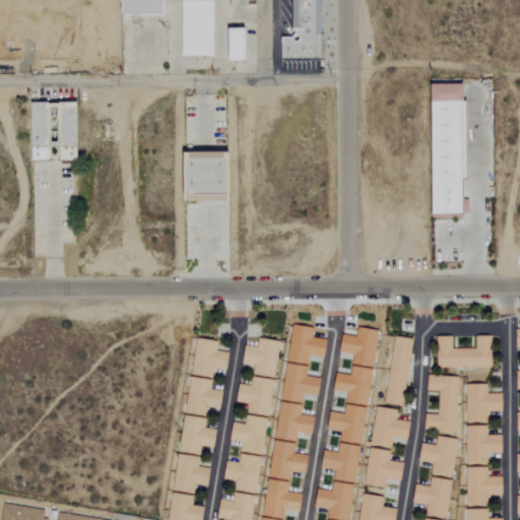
[(215,56),(216,0),(185,0),(184,56),(215,56)]
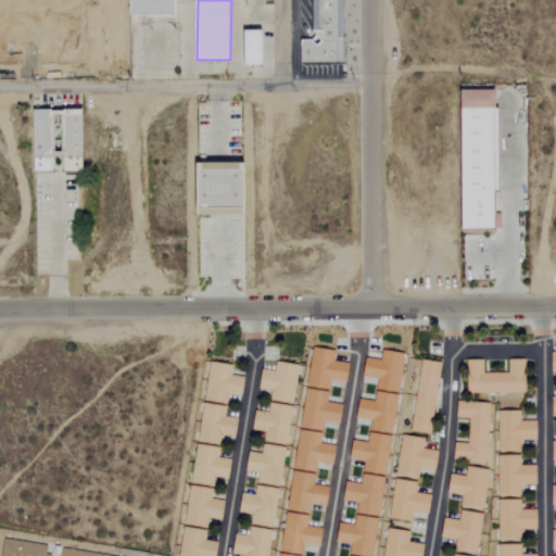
[(348,65),(348,38),(341,38),(341,0),(314,0),(315,40),(303,40),(303,65),(348,65)]
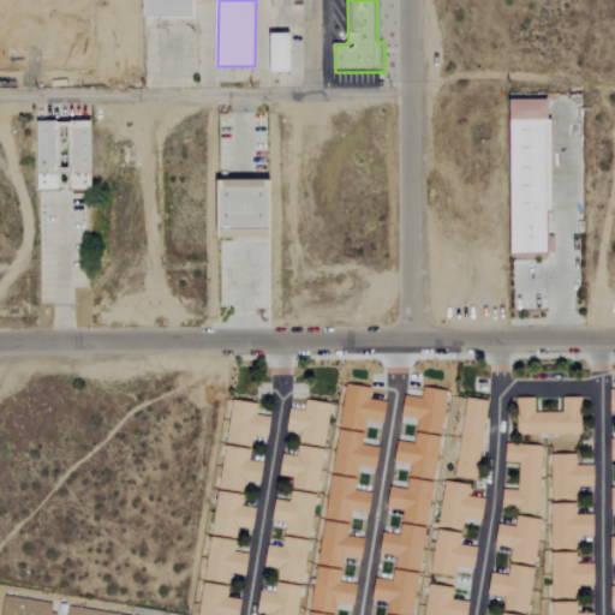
[(296,34),(275,34),(275,73),(296,72),(296,34)]
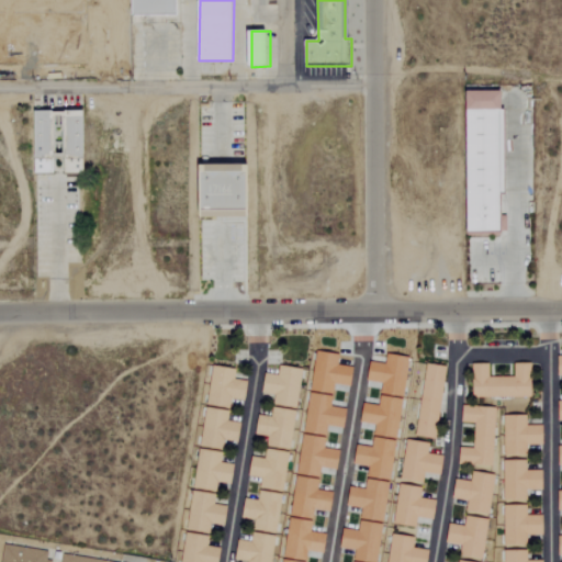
[(505,233),(504,194),(508,194),(506,91),(471,91),(472,233),(505,233)]
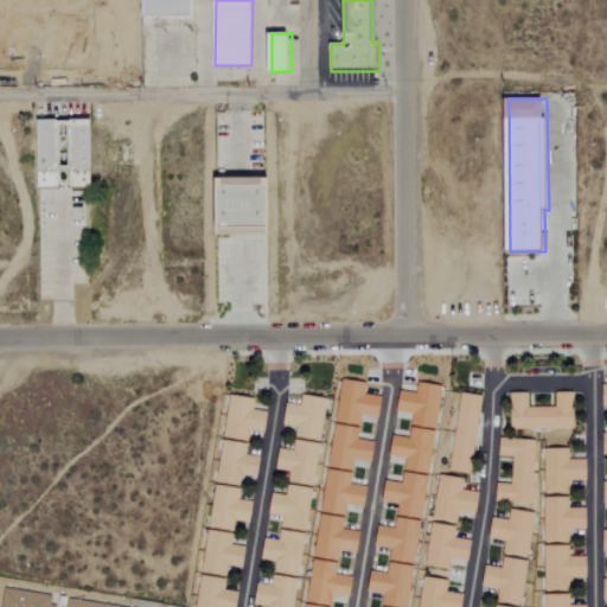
[(95,121),(39,121),(39,189),(61,187),(61,171),(71,171),(71,187),(96,187),(95,121)]
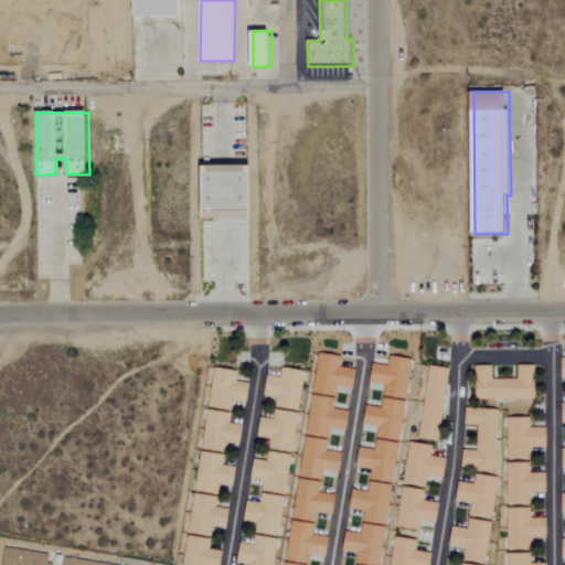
[(195,216),(195,162),(244,162),(244,215),(195,216)]
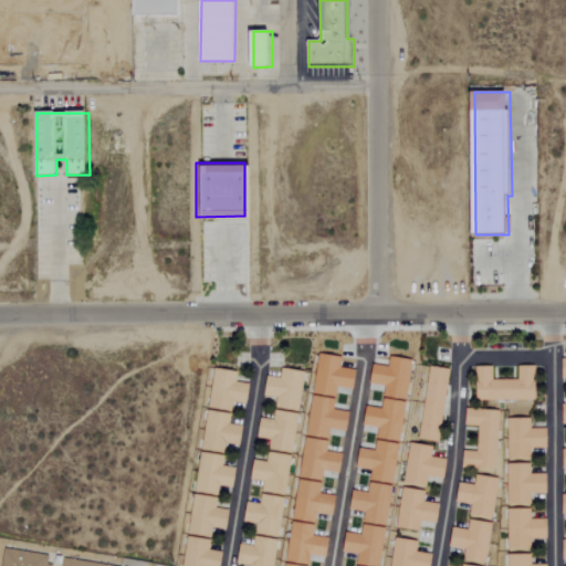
[(449,369),(429,366),(418,439),(439,442),(449,369)]
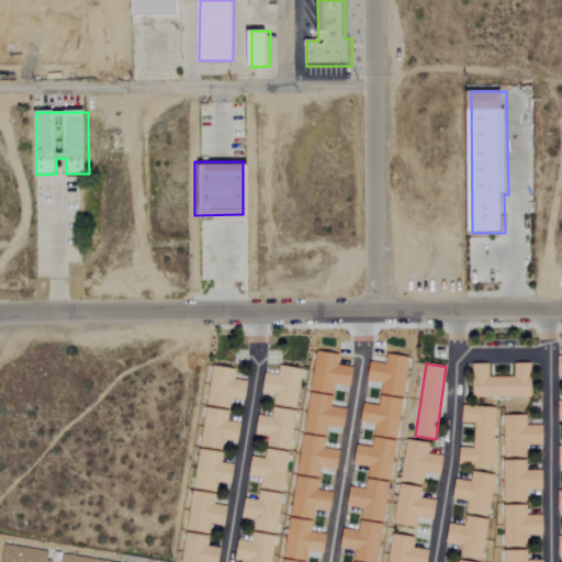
[(532,363),(515,364),(515,378),(490,378),(490,364),(473,364),(473,397),(532,397),(532,363)]
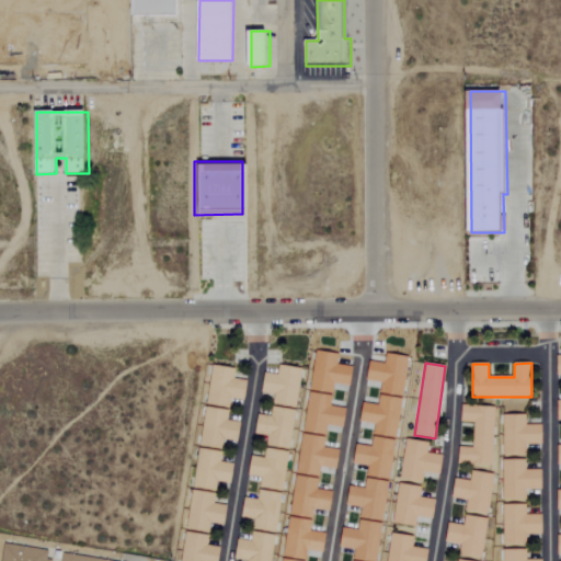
[(180,560),(219,560),(221,548),(207,546),(210,523),(225,525),(227,505),(214,504),(217,482),(232,483),(235,464),(221,462),(224,439),(239,442),(241,422),(228,421),(230,398),(245,400),(248,380),(235,379),(236,368),(212,365),(206,405),(205,405),(199,447),(197,447),(186,529),(185,529),(180,560)]
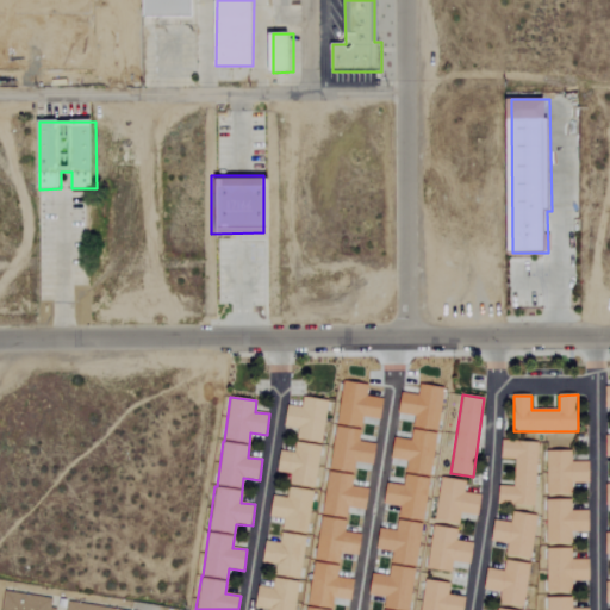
[(323,443),(330,400),(304,397),(302,408),(290,405),(286,427),(299,429),(297,440),(323,443)]
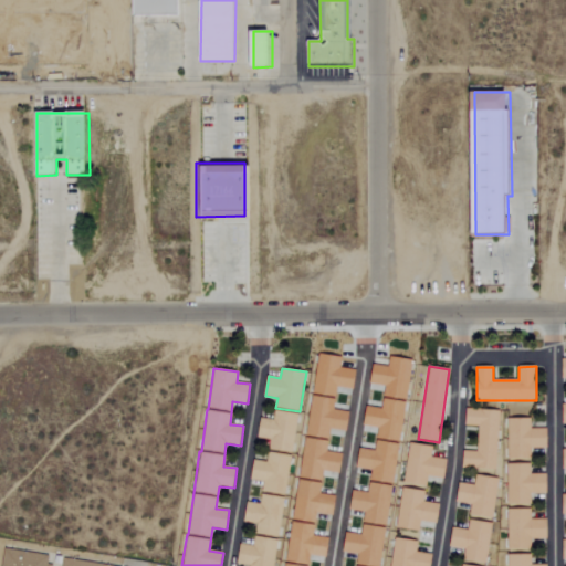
[(496,470),(499,410),(465,409),(465,426),(478,427),(477,452),(463,451),(463,469),(496,470)]
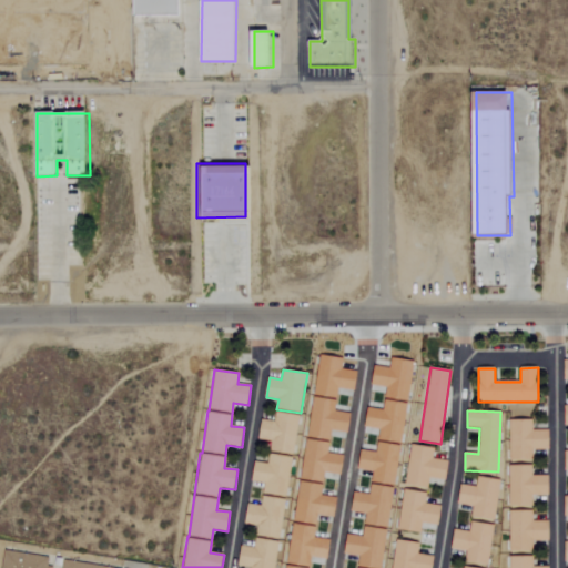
[(533,460),(533,450),(549,450),(549,429),(533,430),(533,421),(508,421),(509,460),(533,460)]
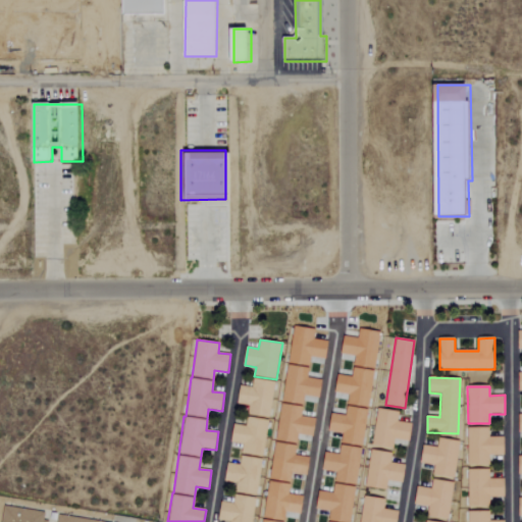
[(398,421),(399,413),(377,409),(371,446),(394,449),(395,439),(410,442),(413,424),(398,421)]
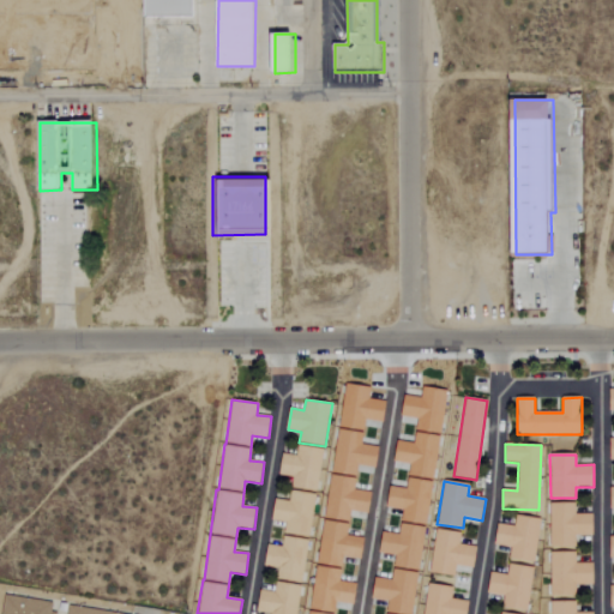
[(304,577),(317,494),(292,491),(290,501),(276,499),(272,521),(284,523),(281,547),(269,545),(264,570),(304,577)]
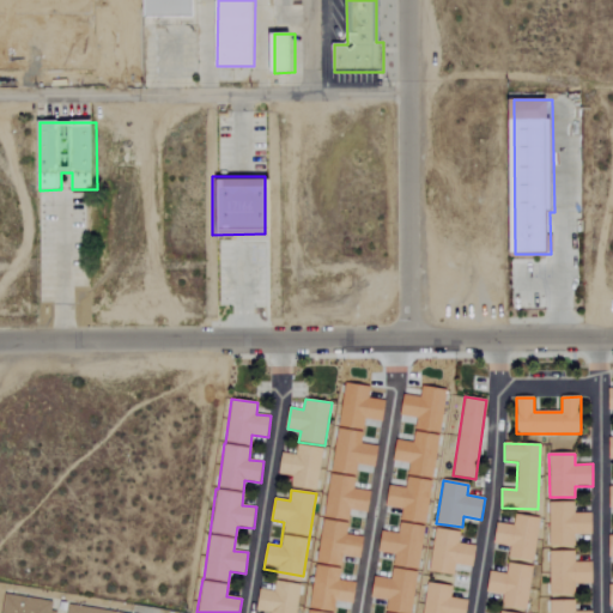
[(548,503),(550,546),(575,546),(575,535),(593,535),(593,513),(575,514),(575,502),(548,503)]
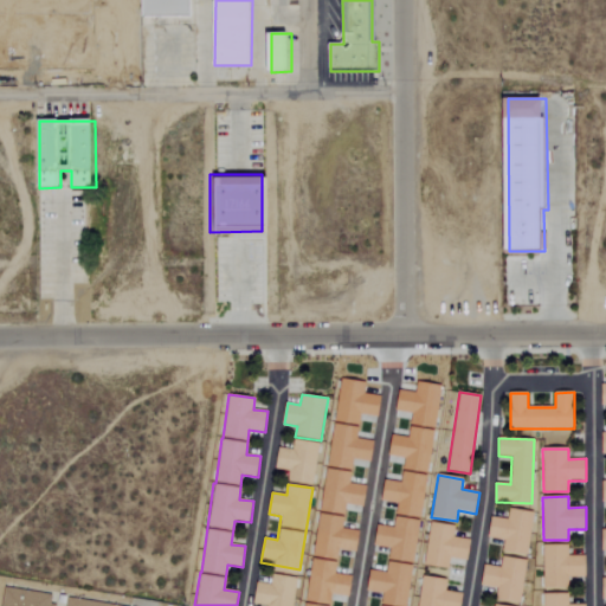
[(502,552),(528,555),(533,511),(509,509),(508,519),(491,516),(489,539),(503,541),(502,552)]
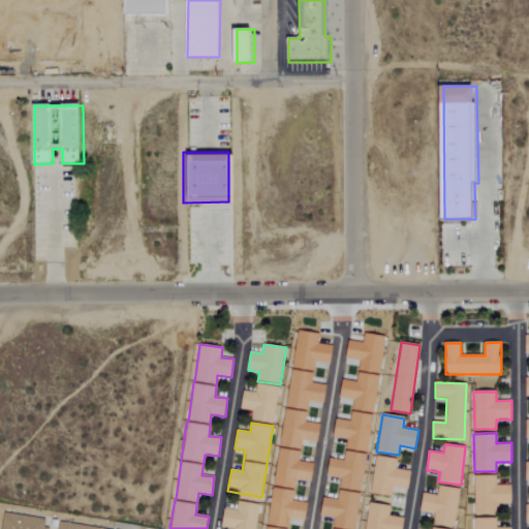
[(370,493),(392,497),(394,488),(409,490),(411,471),(397,469),(398,460),(376,456),(370,493)]
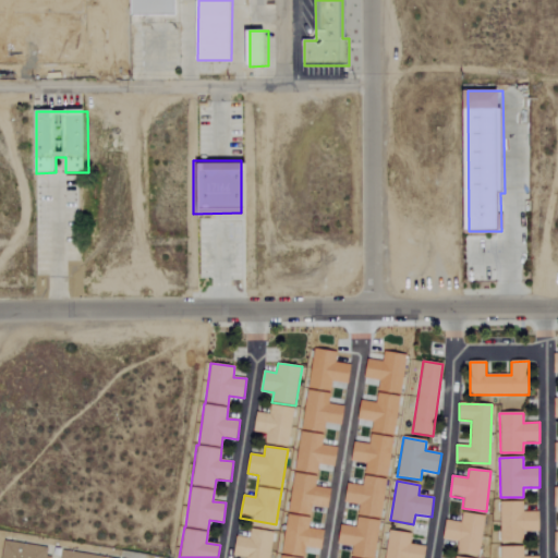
[(500,502),(501,543),(524,542),(524,532),(541,532),(541,512),(523,512),(523,502),(500,502)]
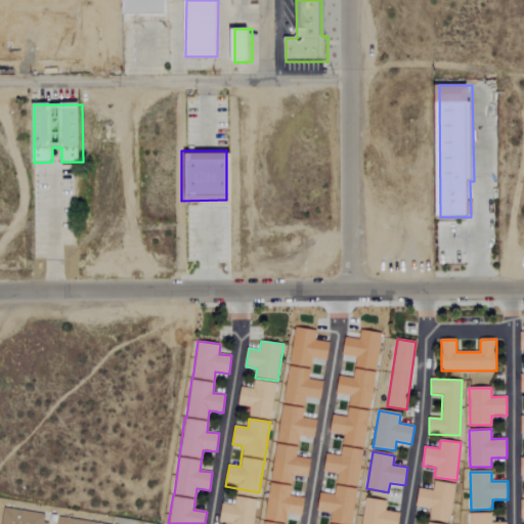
[(431,509),(430,518),(450,521),(455,484),(434,481),(433,490),(420,488),(418,507),(431,509)]
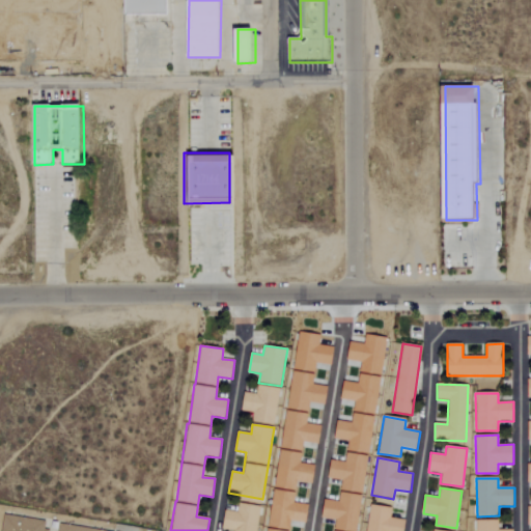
[(308,505),(294,503),(295,493),(272,490),(268,527),(289,530),(290,521),(306,523),(308,505)]
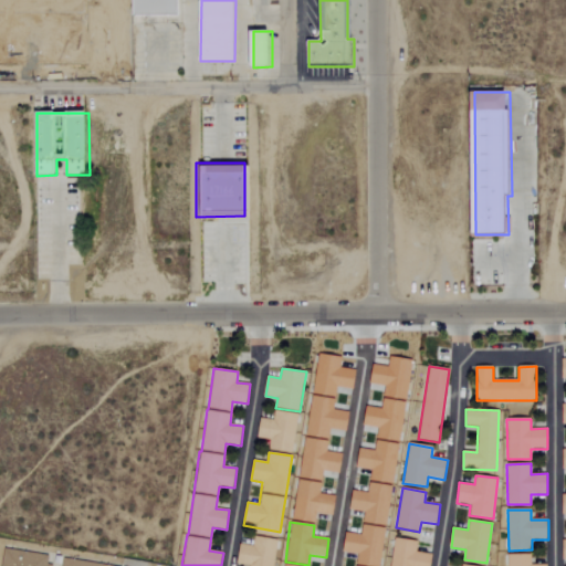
[(273,565),(278,540),(253,536),(252,546),(241,544),(238,565),(245,565),(273,565)]
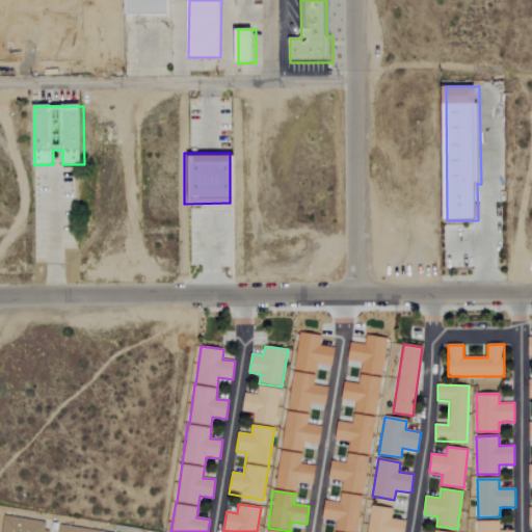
[(393,509),(371,506),(366,531),(404,531),(406,521),(392,519),(393,509)]
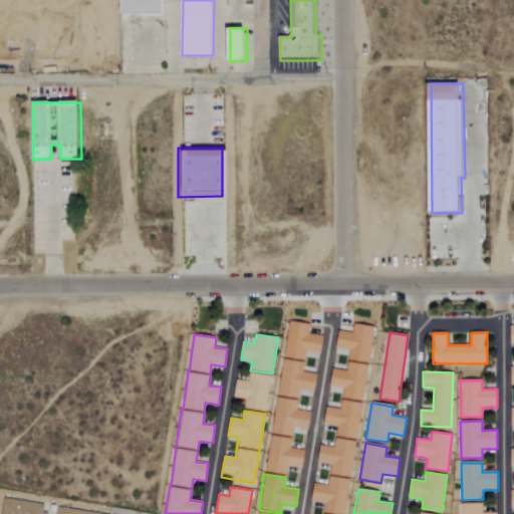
[(44,505),(4,499),(1,513),(45,513),(46,513),(43,513),(44,505)]
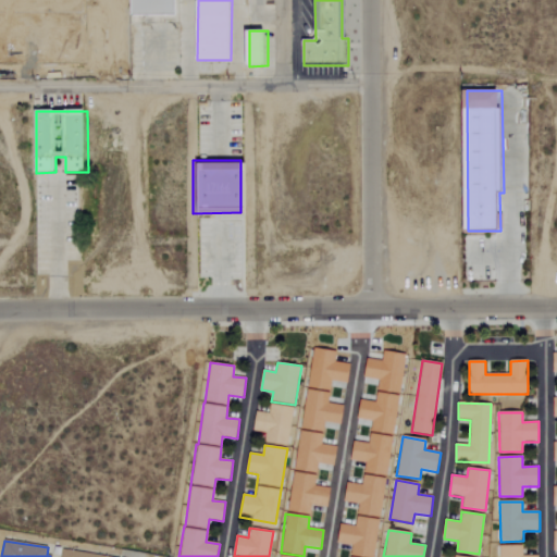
[(540,556),(523,556),(523,546),(500,546),(500,556),(540,556)]
